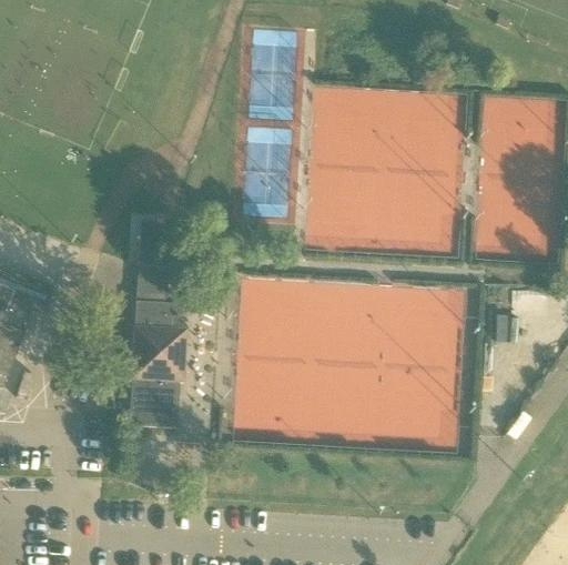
[(277,147),(254,149),(254,163),(270,162),(270,174),(280,173),(277,147)]
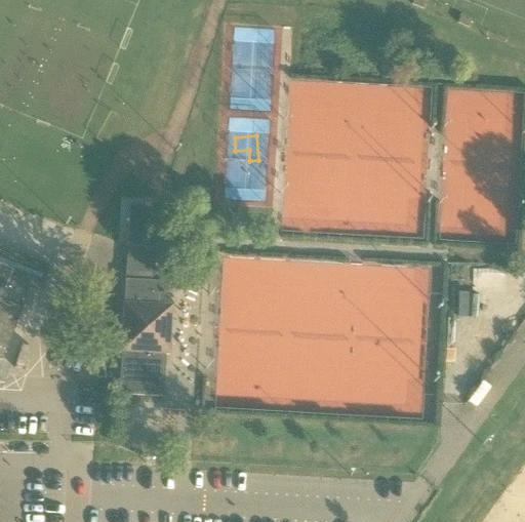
[(126,271),(125,277),(152,279),(153,271),(155,272),(156,245),(158,206),(129,204),(127,243),(126,270),(126,271)]
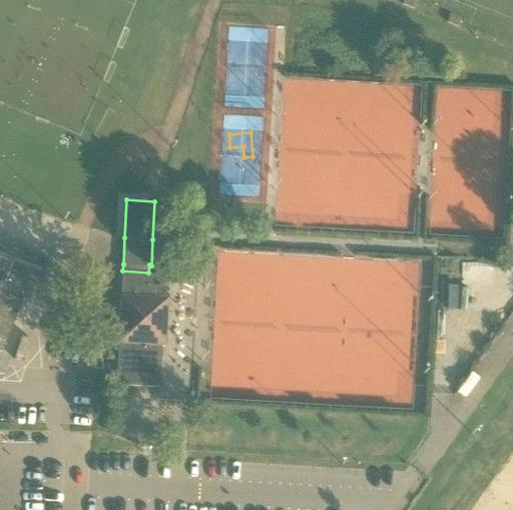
[(0,237),(0,268),(5,271),(0,281),(0,349),(2,350),(22,299),(20,298),(28,280),(39,284),(49,258),(0,237)]
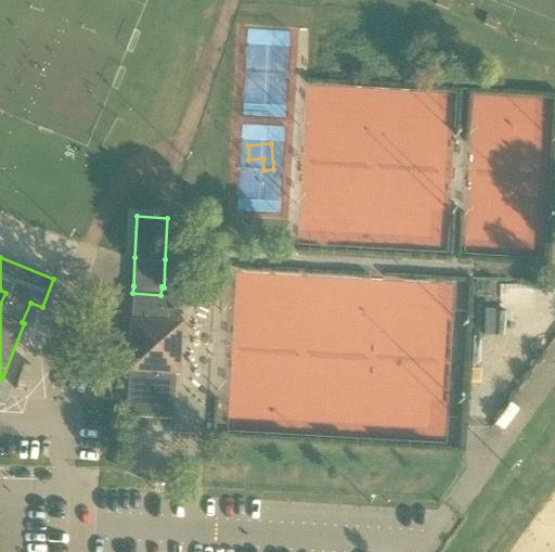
[(175,296),(160,295),(132,293),(131,318),(128,370),(127,403),(126,414),(172,418),(175,372),(179,372),(182,321),(173,320),(175,296)]
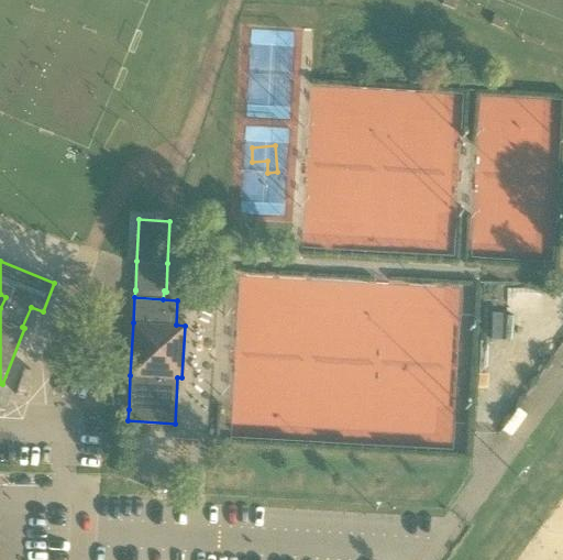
[(493,310),(492,335),(511,336),(512,311),(493,310)]
